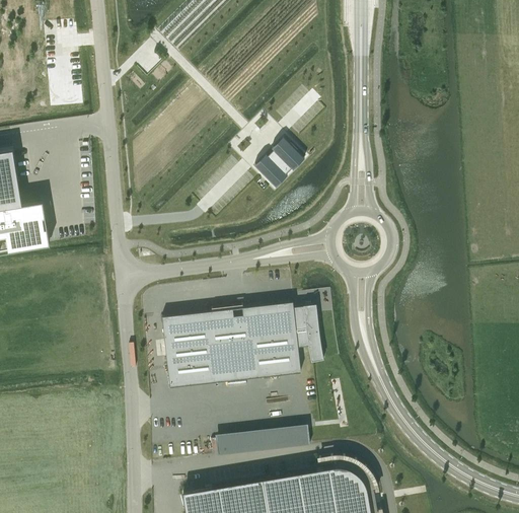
[(254,169),(276,191),(275,189),(285,178),(287,180),(287,179),(285,177),(291,172),(293,174),(294,173),(292,171),(302,161),(304,163),(304,162),(283,141),(282,142),(284,143),(274,154),(272,152),(273,154),(268,160),(266,158),(265,159),(267,160),(256,170),(254,169)]
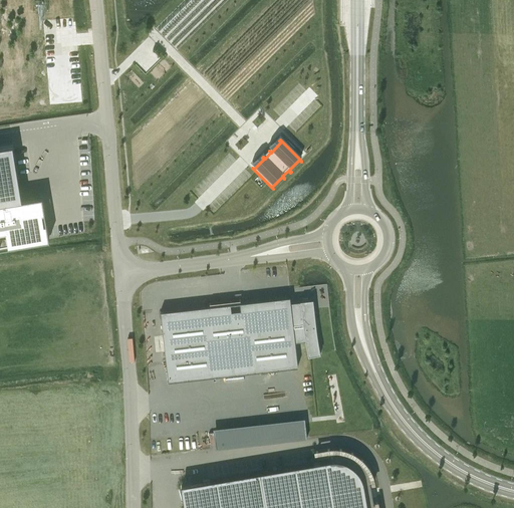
[(44,219),(41,203),(21,207),(12,151),(0,153),(0,252),(48,245),(46,230),(43,230),(42,219),(44,219)]
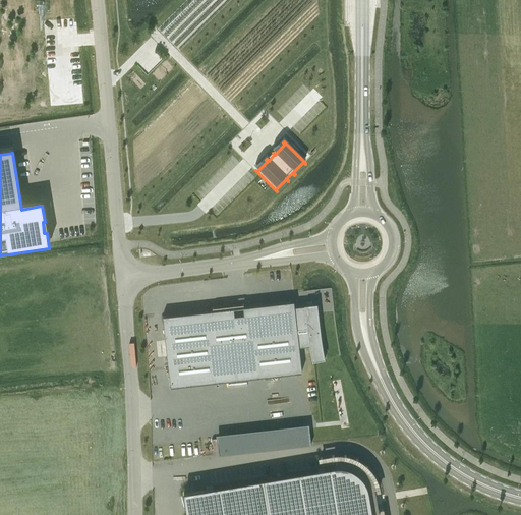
[(293,306),(163,322),(171,393),(301,378),(299,352),(310,351),(312,367),(325,364),(322,348),(321,337),(317,308),(312,309),(311,307),(307,308),(307,310),(294,311),(293,306)]
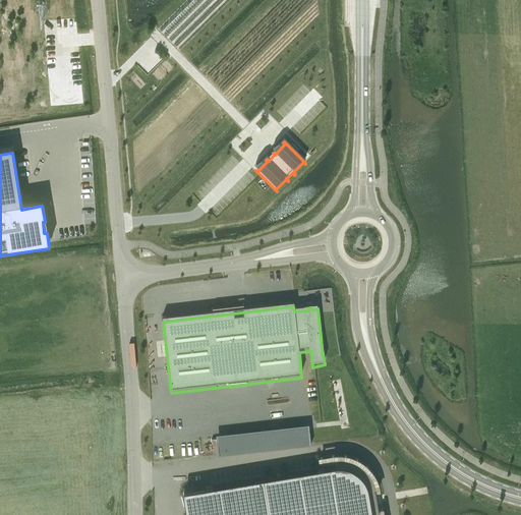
[(205,456),(217,456),(218,445),(205,445),(205,456)]
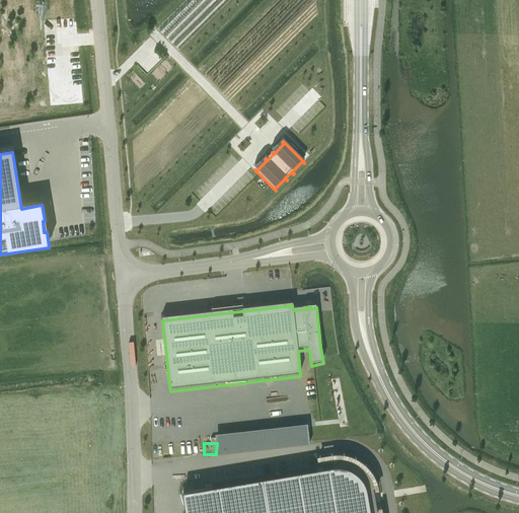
[(212,491),(182,496),(186,512),(371,512),(370,508),(379,507),(378,500),(368,501),(367,495),(375,493),(376,493),(376,494),(377,493),(377,491),(376,488),(375,485),(373,482),(372,480),(371,477),(369,473),(366,471),(365,470),(362,467),(360,465),(357,464),(355,463),(352,461),(348,460),(345,460),(343,459),(340,459),(336,459),(332,459),(330,460),(330,461),(331,461),(332,469),(212,490),(212,491)]
